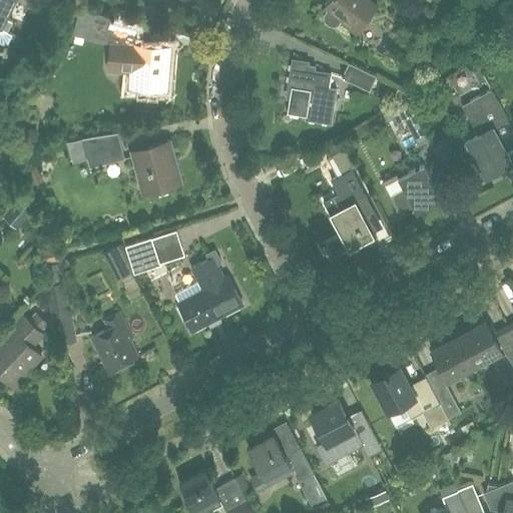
[(0,0),(0,42),(3,44),(7,43),(12,34),(7,32),(12,21),(7,19),(15,0),(0,0)]
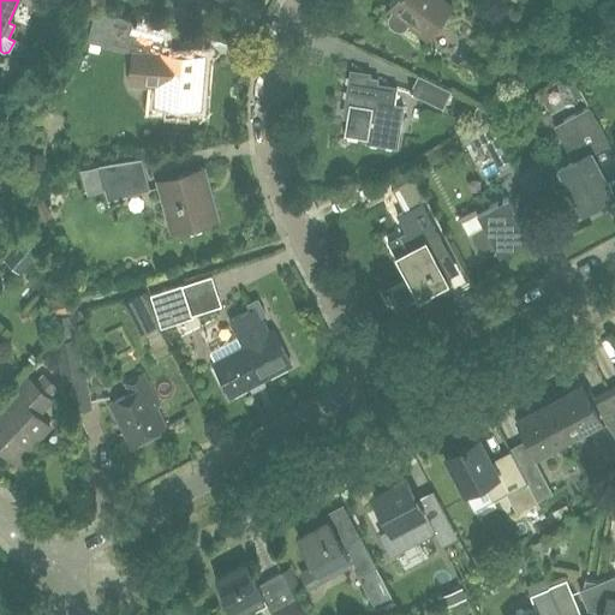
[(429,39),(453,5),(446,0),(396,0),(389,10),(394,12),(392,13),(392,15),(390,17),(389,18),(389,19),(389,21),(389,22),(390,24),(390,25),(392,27),(393,28),(394,29),(395,30),(398,30),(399,31),(401,31),(402,30),(405,29),(407,28),(408,27),(408,25),(410,24),(429,39)]
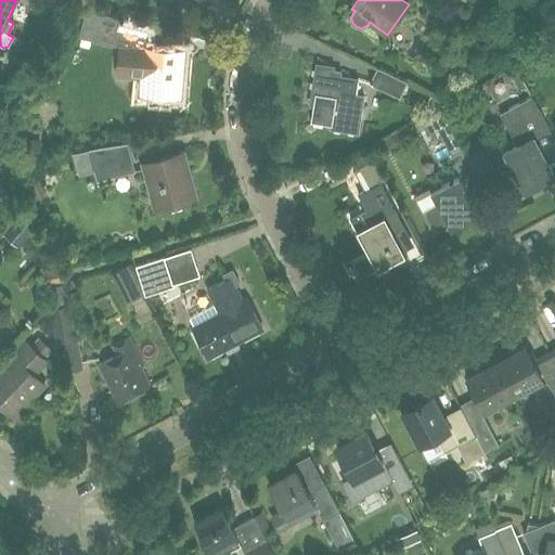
[(149,26),(120,18),(118,33),(115,78),(141,80),(141,93),(179,95),(181,50),(145,49),(146,38),(149,26)]
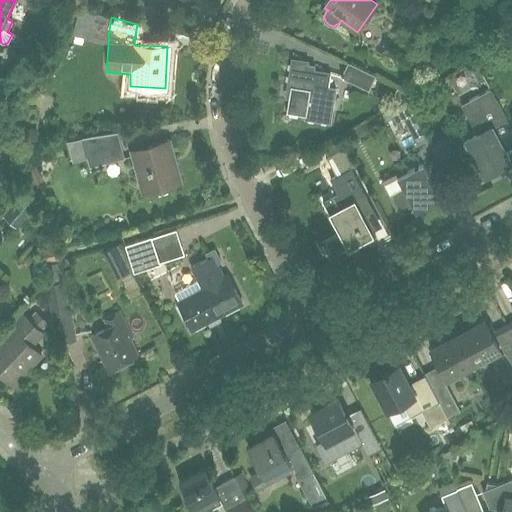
[(331,123),(336,88),(328,87),(331,72),(308,68),(310,61),(293,58),(288,86),(291,86),(287,112),(305,115),(304,119),(331,123)]
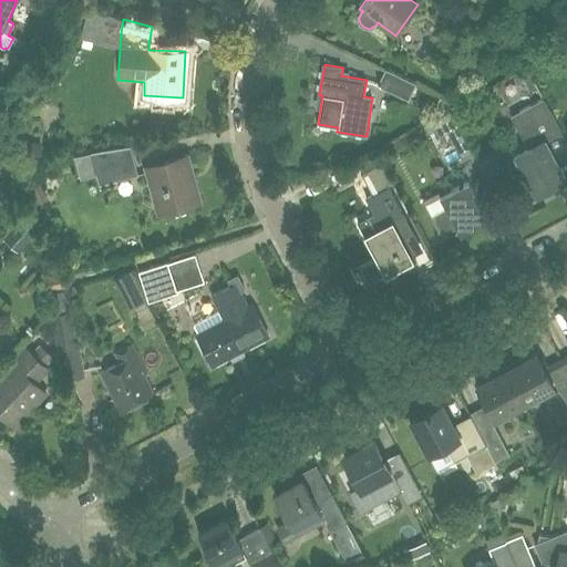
[(408,101),(415,85),(384,69),(377,86),(408,101)]
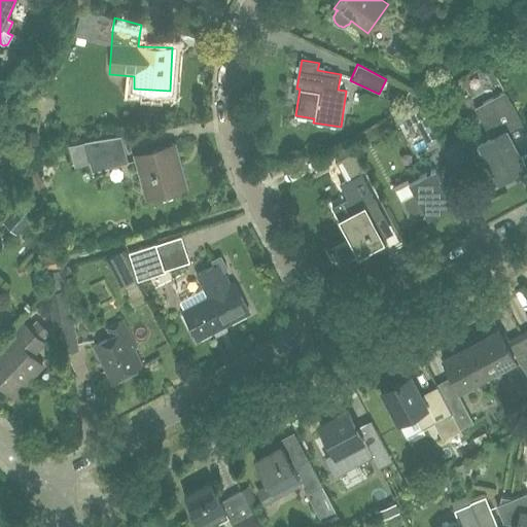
[(0,101),(8,93),(0,88),(1,86),(0,85),(0,101)]
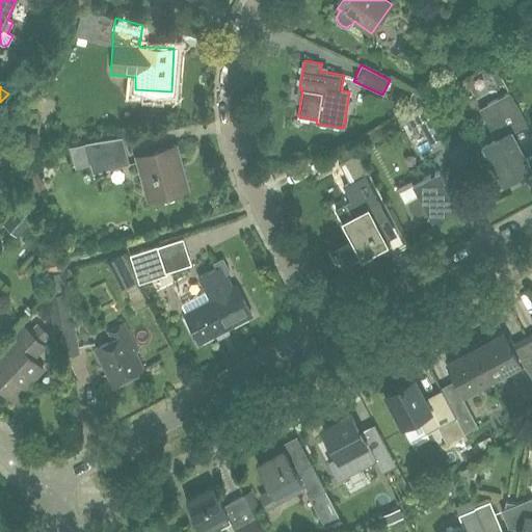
[(503,182),(530,167),(511,132),(526,124),(509,92),(479,108),(495,138),(483,145),(503,182)]
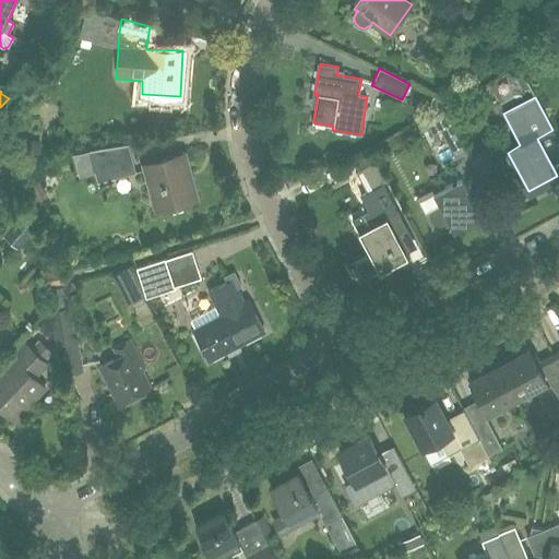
[(452,123),(442,106),(435,111),(438,118),(428,125),(433,133),(440,130),(454,157),(466,151),(453,126),(452,123)]
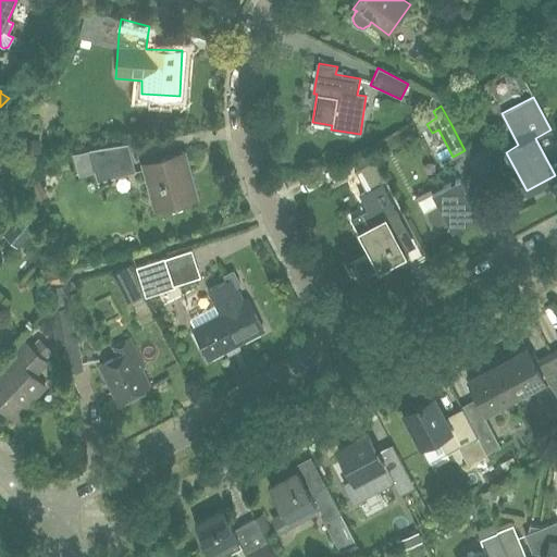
[(127,145),(88,150),(88,151),(94,172),(97,183),(135,173),(127,145)]
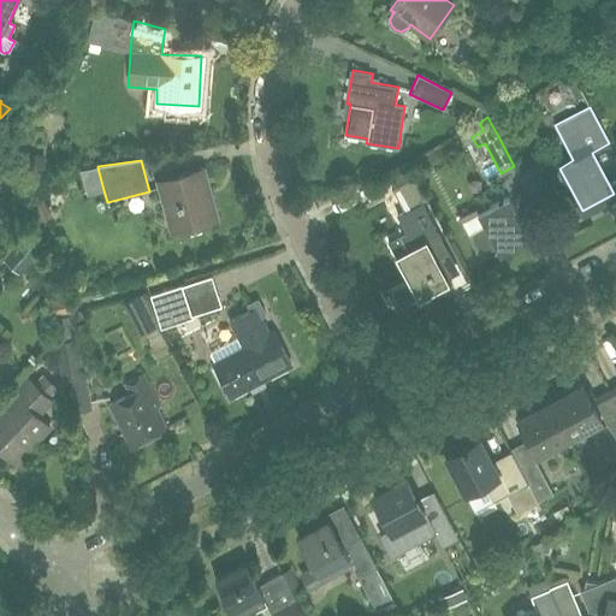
[(534,199),(550,190),(534,161),(519,170),(534,199)]
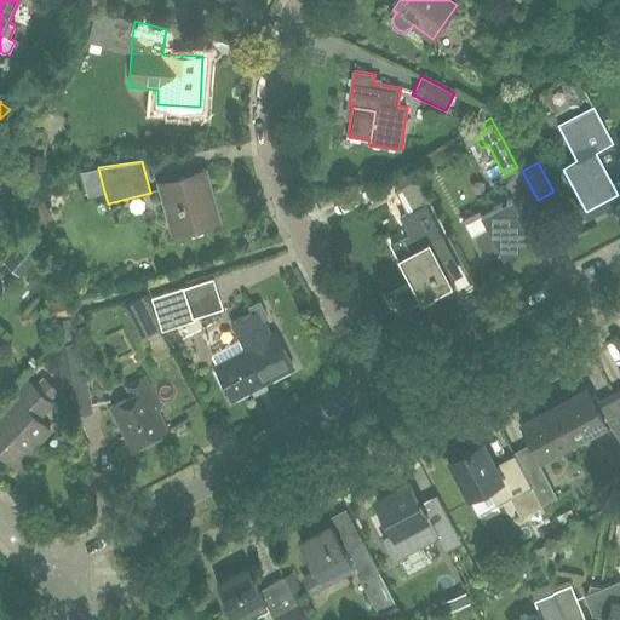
[(173,234),(220,219),(206,168),(159,182),(173,234)]
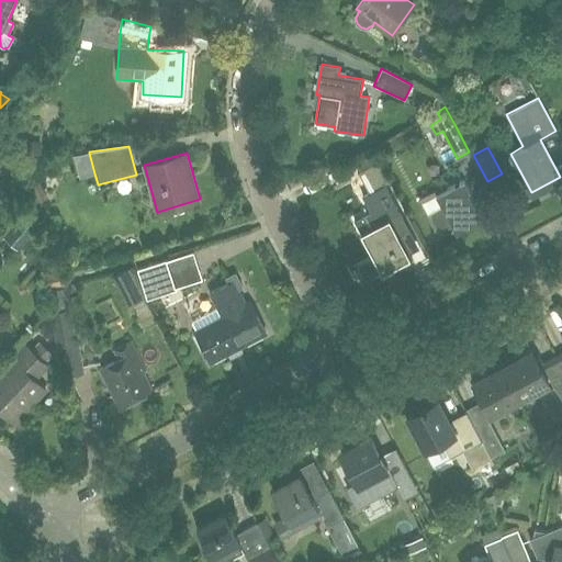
[(370,154),(356,161),(361,171),(375,165),(370,154)]
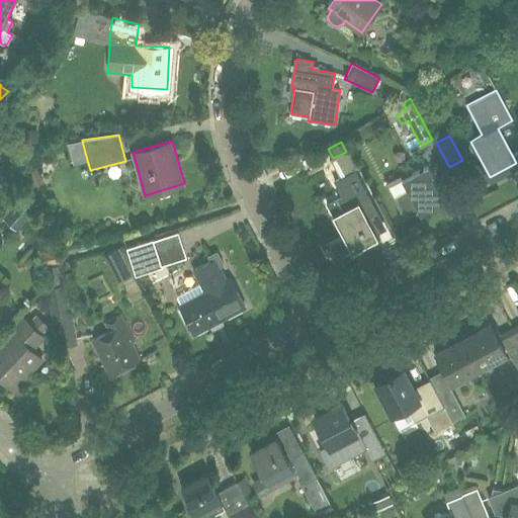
[(405,219),(419,211),(421,214),(447,200),(428,164),(402,178),(408,190),(394,197),(405,219)]
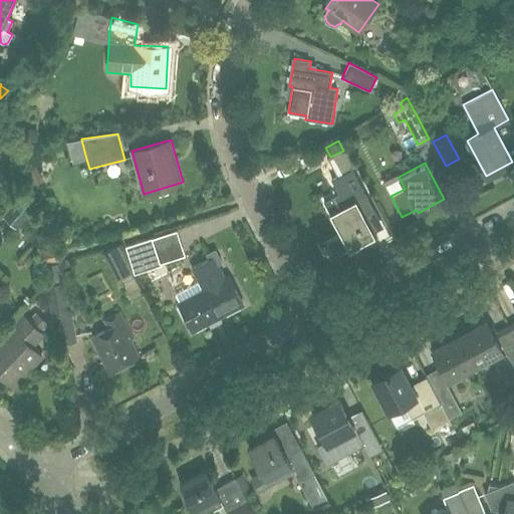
[(331,212),(329,213),(348,248),(372,235),(354,201),(364,196),(363,193),(352,171),(350,168),(336,176),(330,179),(339,197),(344,205),(331,212)]
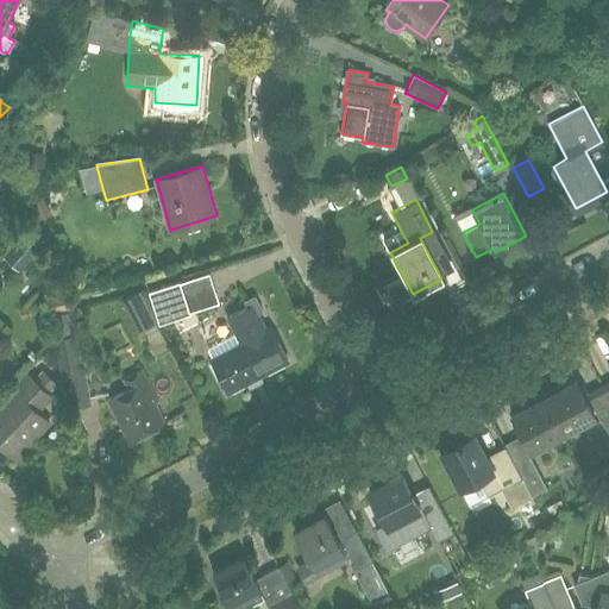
[(181,282),(149,293),(158,324),(190,313),(190,312),(181,282)]
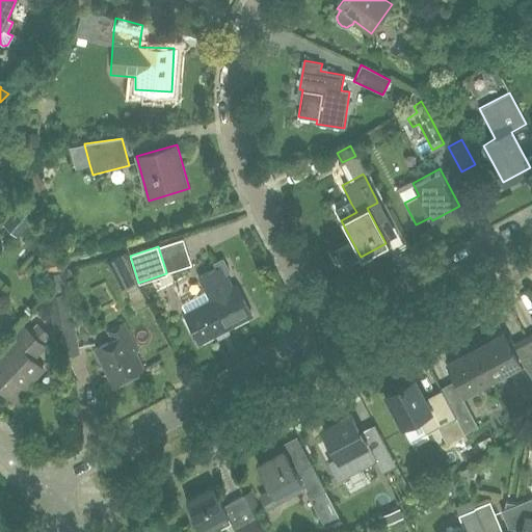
[(122,289),(137,281),(124,254),(107,262),(122,289)]
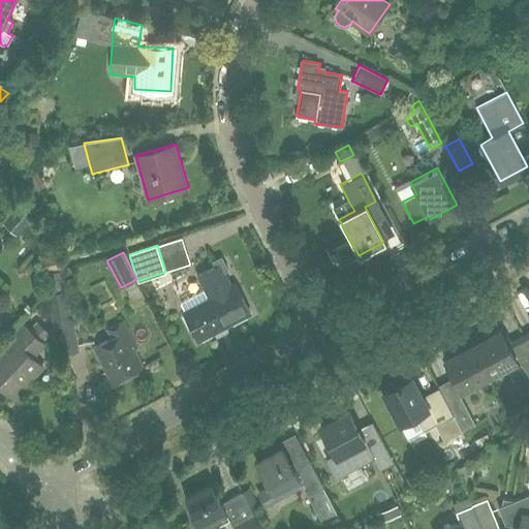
[(43,269),(57,266),(55,255),(41,258),(43,269)]
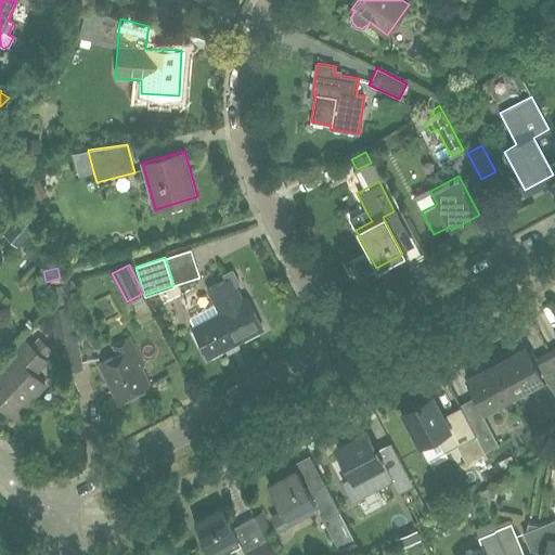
[(233,285),(229,278),(207,289),(215,305),(190,319),(209,357),(262,328),(248,299),(244,301),(235,284),(233,285)]
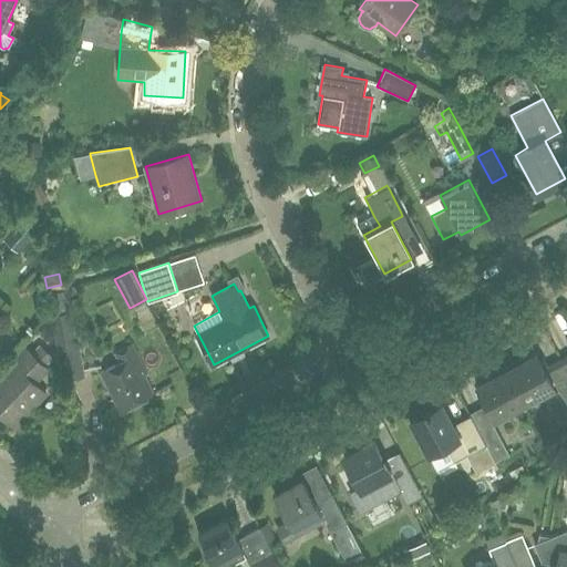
[(66,313),(62,291),(47,295),(51,316),(57,352),(64,351),(70,380),(84,378),(79,347),(75,347),(69,313),(66,313)]
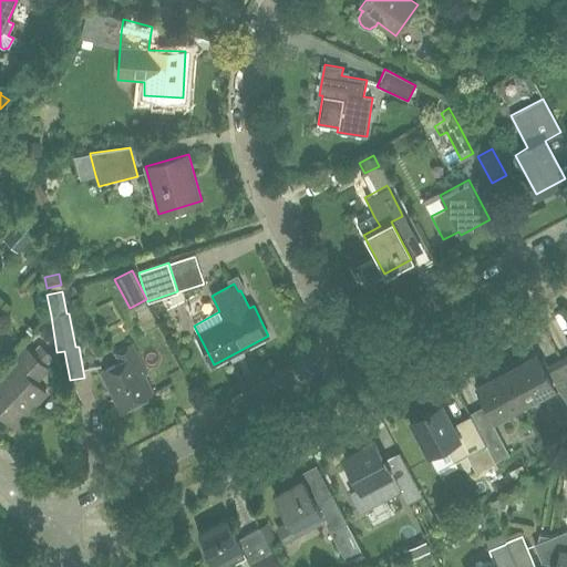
[(120,410),(153,393),(140,367),(143,366),(132,343),(115,351),(120,361),(101,371),(120,410)]
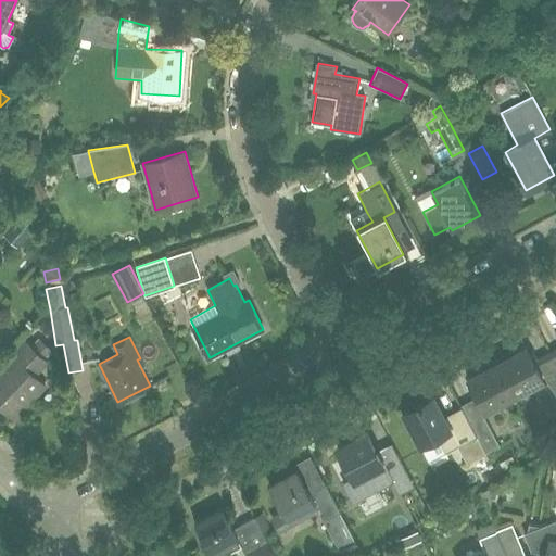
[(52,351),(39,338),(30,346),(25,341),(5,362),(17,371),(0,389),(0,404),(13,417),(45,383),(34,374),(46,359),(45,358),(52,351)]
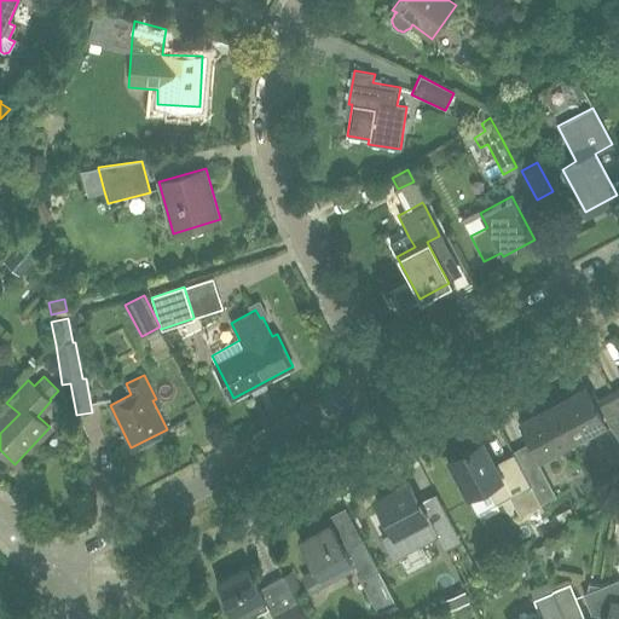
[(585,386),(553,404),(572,440),(605,422),(594,400),(585,386)]
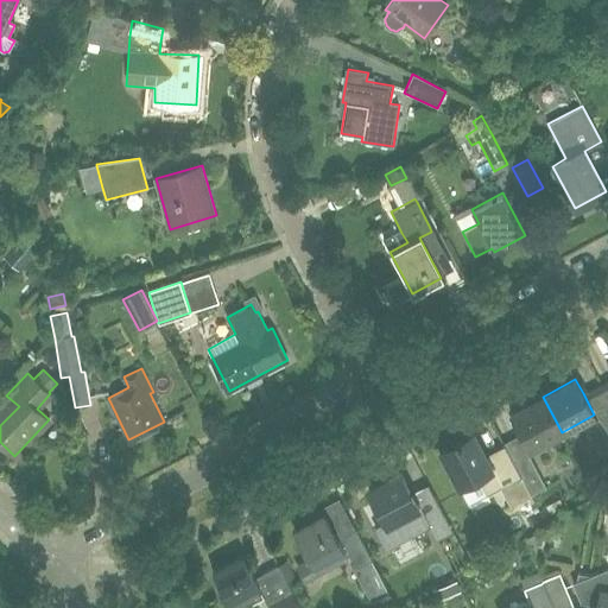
[(543,397),(511,413),(530,450),(562,432),(543,397)]
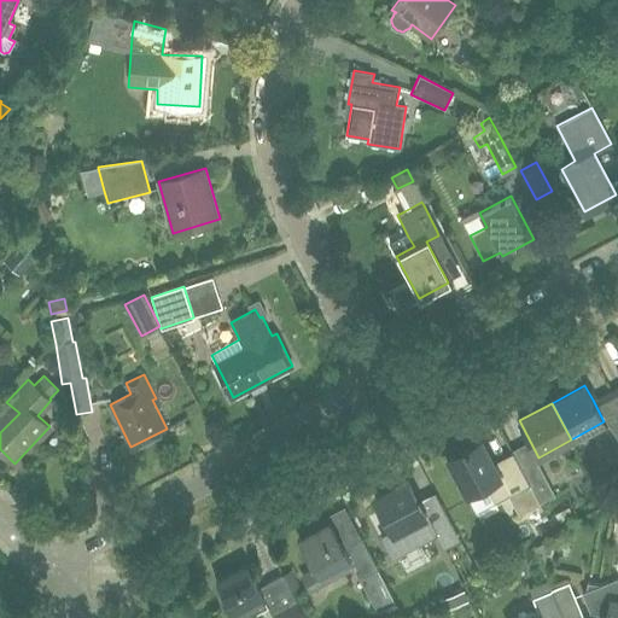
[(482,441),(447,459),(476,512),(508,495),(519,517),(541,505),(523,473),(514,456),(496,466),(482,441)]
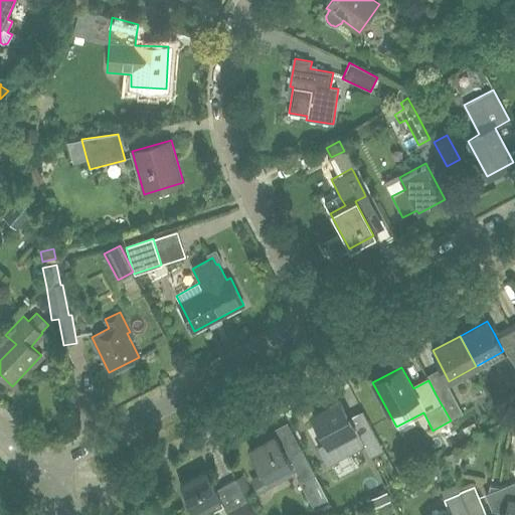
[(450,386),(436,394),(451,420),(464,413),(450,386)]
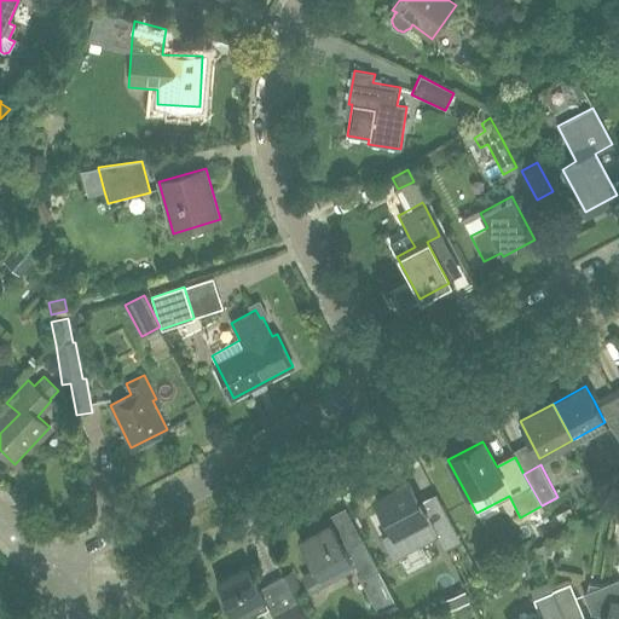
[(408,481),(375,498),(393,533),(383,538),(393,556),(435,534),(444,551),(462,542),(443,505),(426,514),(418,502),(408,481)]
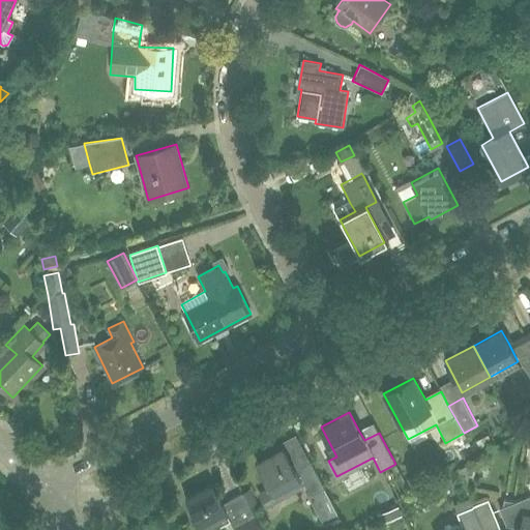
[(293,470),(282,447),(255,461),(269,488),(259,494),(265,506),(301,486),(307,496),(323,526),(339,518),(323,488),(308,462),(293,470)]
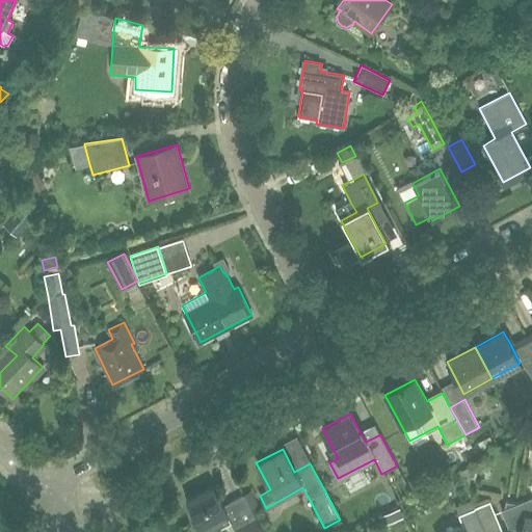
[(261,531),(242,496),(241,495),(222,505),(211,485),(185,500),(202,531),(210,531),(230,522),(234,531),(261,531)]
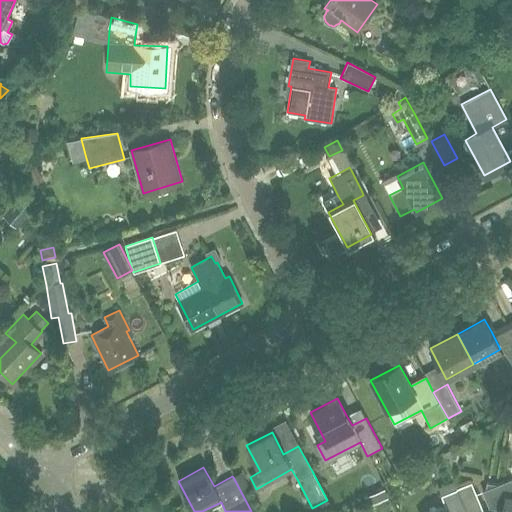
[(241,473),(233,477),(239,488),(247,484),(241,473)]
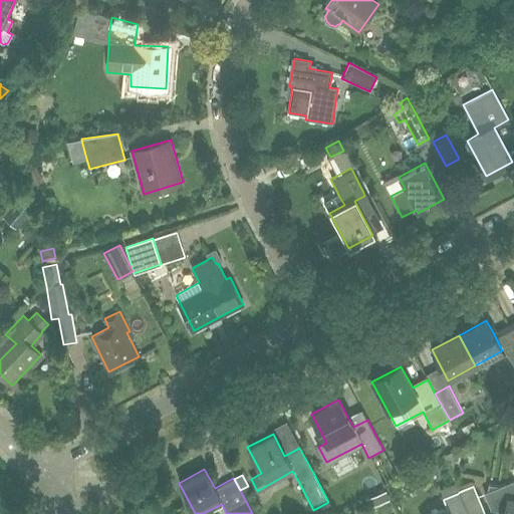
[(513,513),(513,484),(512,481),(499,487),(489,485),(488,491),(483,493),(490,510),(503,512),(502,513),(513,513)]
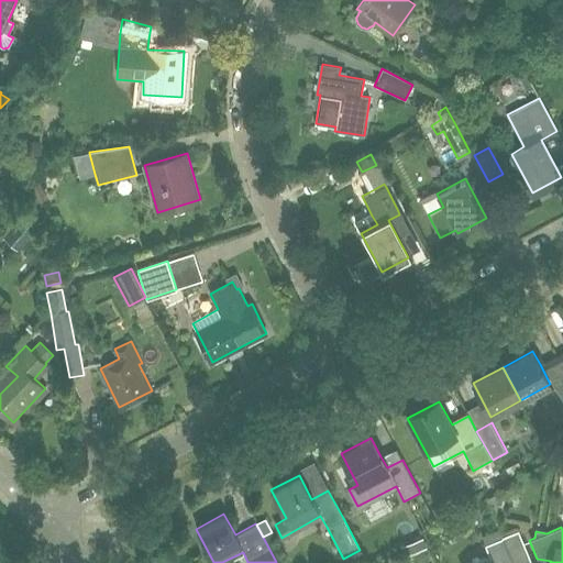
[(501,538),(501,539),(511,562),(525,562),(530,561),(518,531),(501,538)]
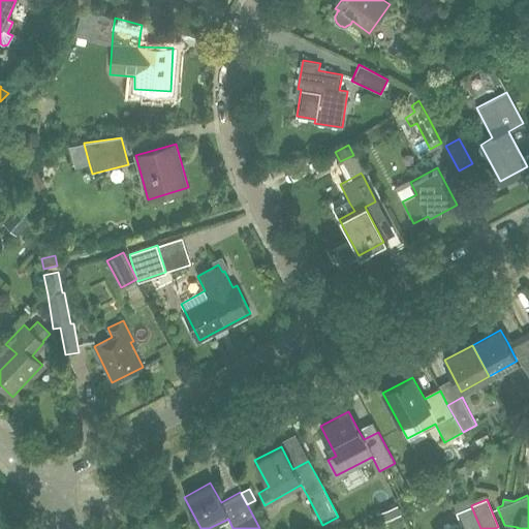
[(480,528),(471,506),(456,514),(461,526),(454,528),(480,528)]
